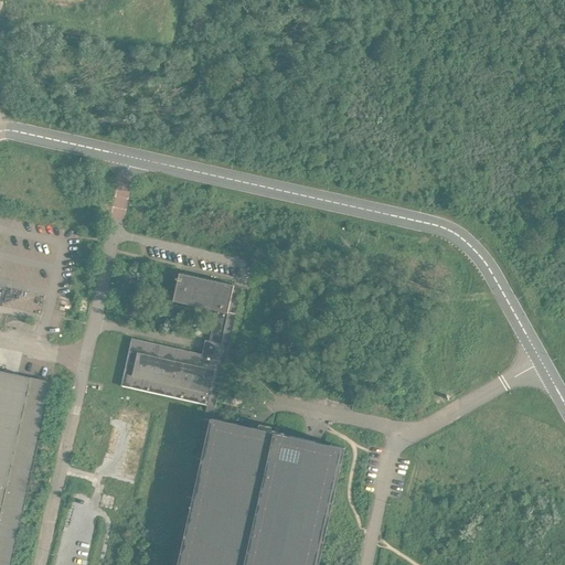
[(182,515),(190,516),(212,418),(225,422),(226,417),(213,414),(214,411),(221,382),(242,287),(241,287),(241,289),(233,288),(234,285),(206,278),(179,273),(177,285),(176,288),(173,297),(173,298),(173,300),(209,309),(212,309),(216,310),(211,333),(210,341),(208,340),(205,340),(203,345),(202,354),(193,352),(185,350),(182,350),(174,348),(170,347),(163,345),(159,344),(152,343),(148,342),(131,338),(123,375),(123,377),(120,386),(124,386),(125,387),(141,391),(206,405),(205,408),(182,514),(182,515)]
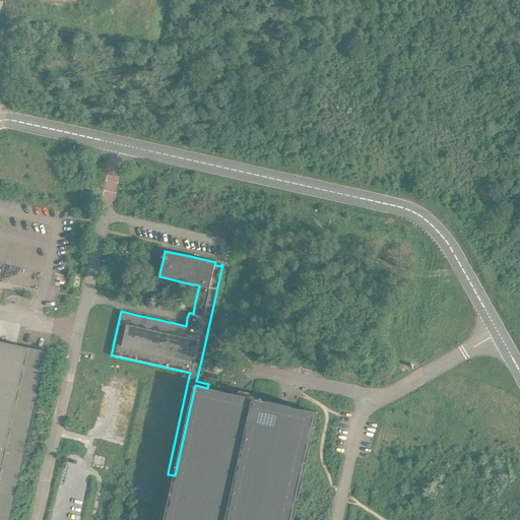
[(0,519),(8,519),(47,351),(0,340),(0,519)]
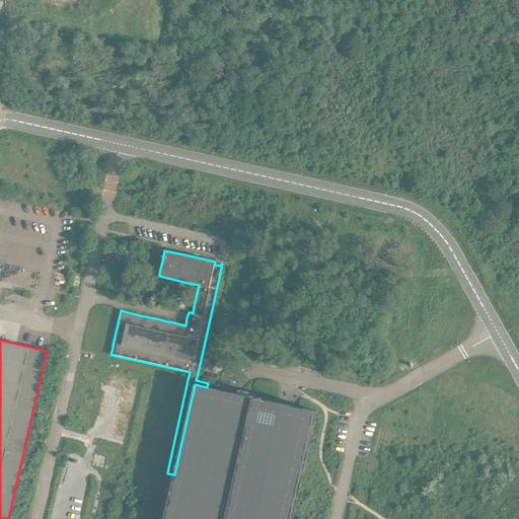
[(291,518),(316,412),(295,406),(279,402),(262,399),(239,394),(237,393),(207,387),(195,384),(174,474),(163,518),(291,518)]
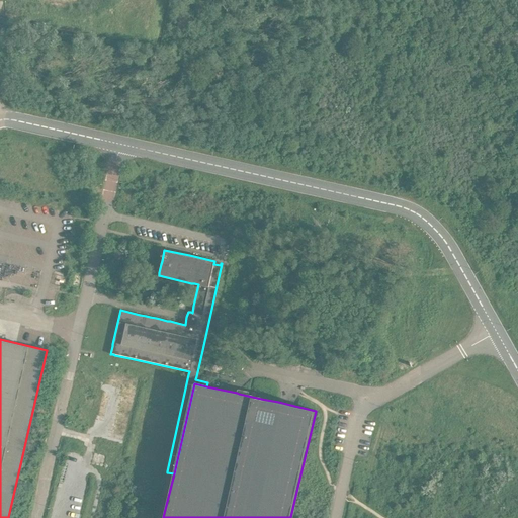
[(96,451),(120,457),(123,444),(99,439),(96,451)]
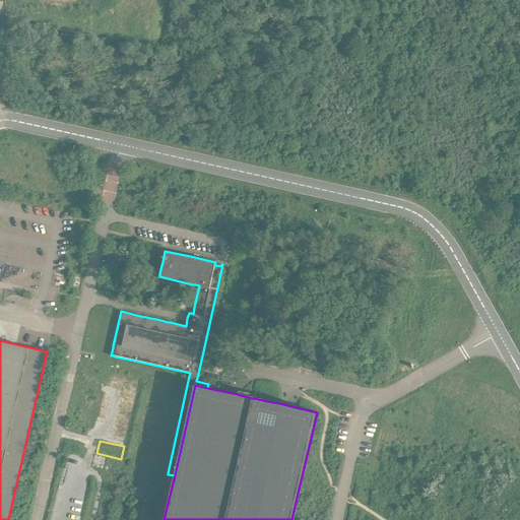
[(104,467),(107,458),(95,455),(92,463),(104,467)]
